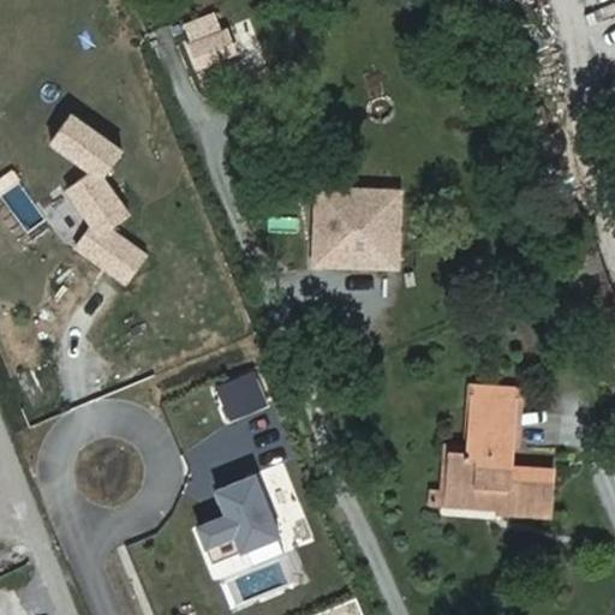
[(196,53),(203,71),(234,58),(226,41),(196,53)]
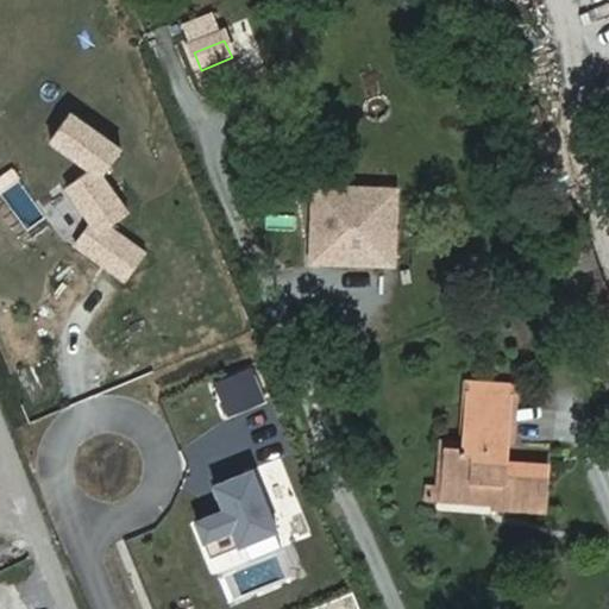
[(71,112),(52,140),(94,169),(69,186),(92,220),(75,243),(126,280),(146,253),(110,226),(130,213),(105,176),(124,149),(71,112)]
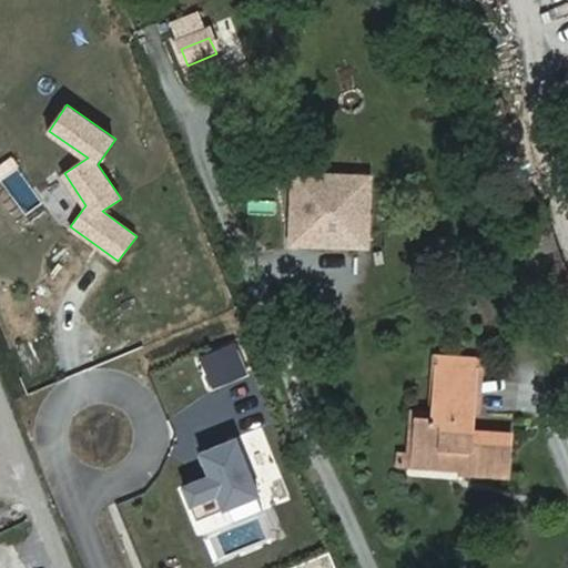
[(303,176),(294,176),(291,246),(317,247),(317,243),(318,214),(302,214),(303,181),(303,176)]
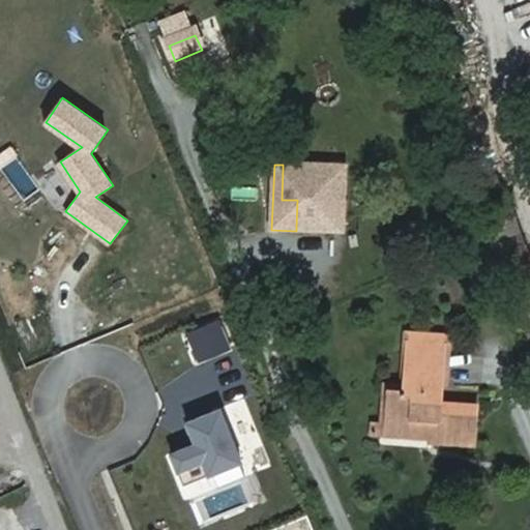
[(348,171),(283,169),(282,200),(297,200),(296,227),(346,229),(348,171)]
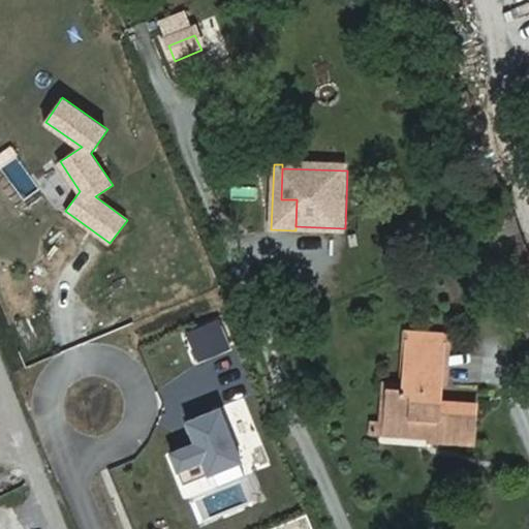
[(528,266),(500,192),(475,201),(508,284),(528,276),(528,266)]
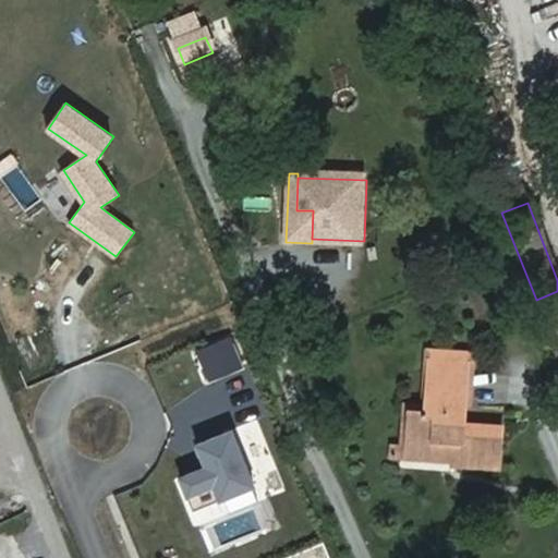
[(453,405),(465,405),(468,375),(426,371),(422,412),(407,411),(402,451),(452,456),(451,466),(499,471),(502,428),(463,425),(451,424),(453,405)]
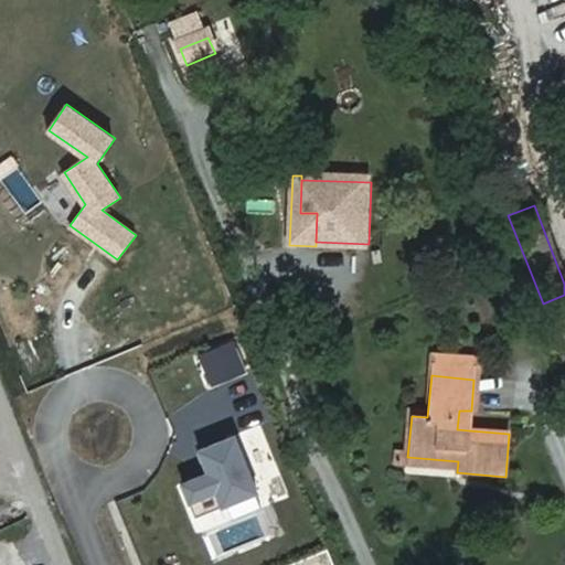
[(469,430),(471,411),(459,411),(457,429),(469,430)]
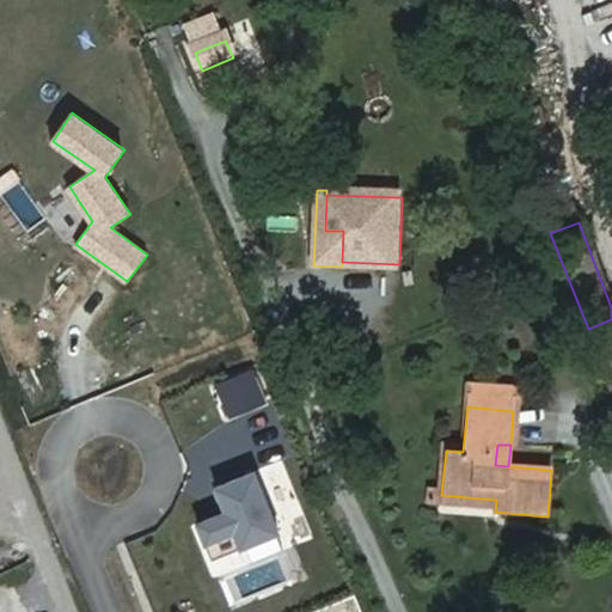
[(222,516),(194,527),(209,564),(276,537),(251,476),(213,491),(222,516)]
